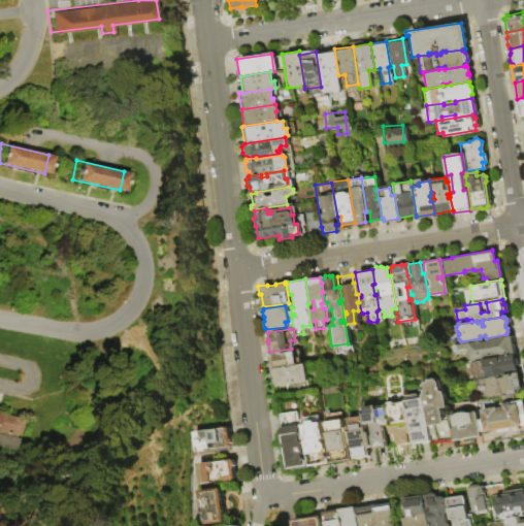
[(468,360),(466,349),(456,351),(455,344),(478,341),(478,342),(487,341),(487,338),(510,335),(512,353),(481,358),(468,360)]
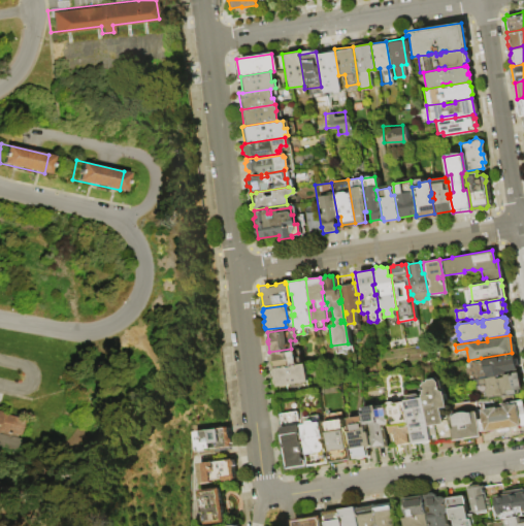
[(294,365),(272,368),(271,362),(270,362),(270,358),(270,357),(270,354),(292,351),(294,365)]
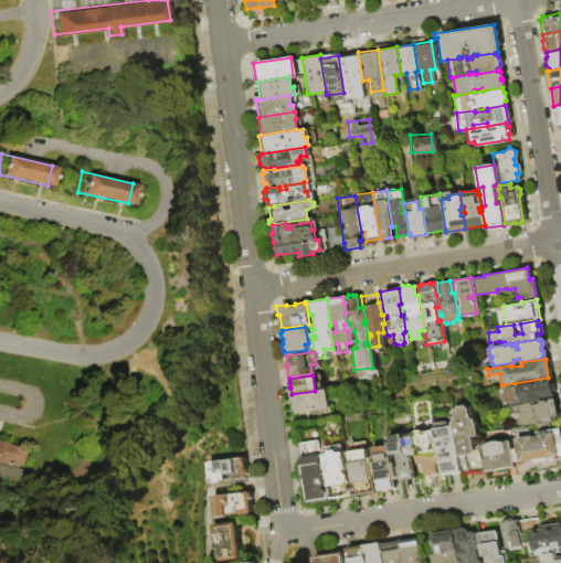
[(515,383),(548,378),(549,378),(551,395),(539,396),(539,397),(540,401),(539,401),(529,402),(521,403),(521,401),(518,401),(515,383)]
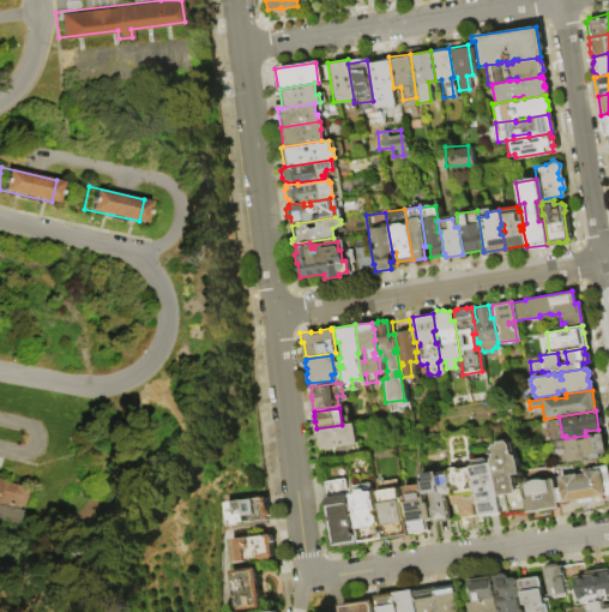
[(318,449),(318,448),(317,445),(315,442),(314,439),(314,431),(315,430),(315,429),(317,429),(342,425),(353,423),(356,444),(318,449)]
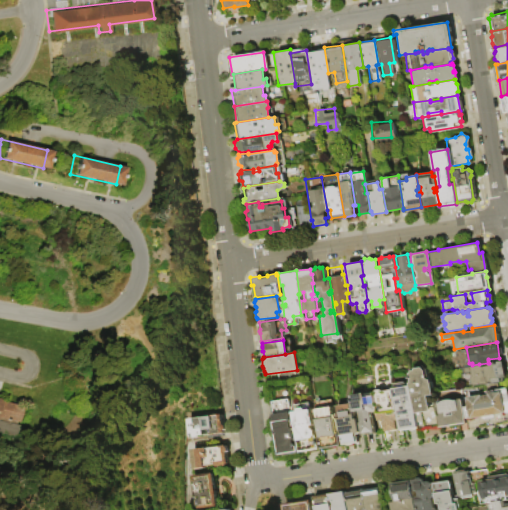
[(472,385),(470,372),(461,373),(460,367),(472,365),(479,364),(480,366),(488,365),(488,363),(489,363),(489,362),(500,360),(502,377),(497,378),(497,381),(472,385)]
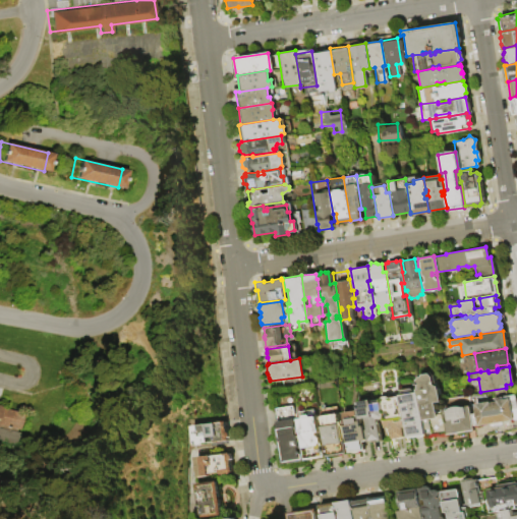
[(423,435),(416,392),(416,389),(417,389),(416,379),(418,379),(418,377),(421,377),(422,373),(429,372),(433,376),(434,385),(438,386),(440,401),(434,402),(436,411),(440,410),(443,431),(423,435)]
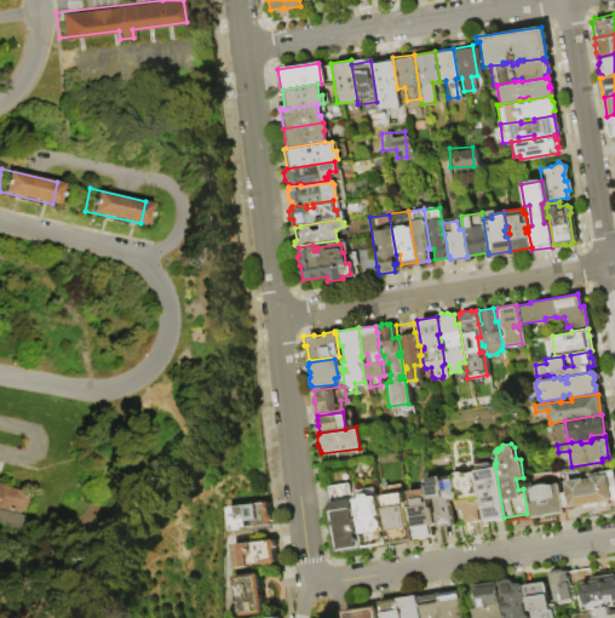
[(504,518),(482,520),(480,508),(475,471),(473,469),(476,469),(475,463),(488,461),(492,467),(495,467),(504,518)]
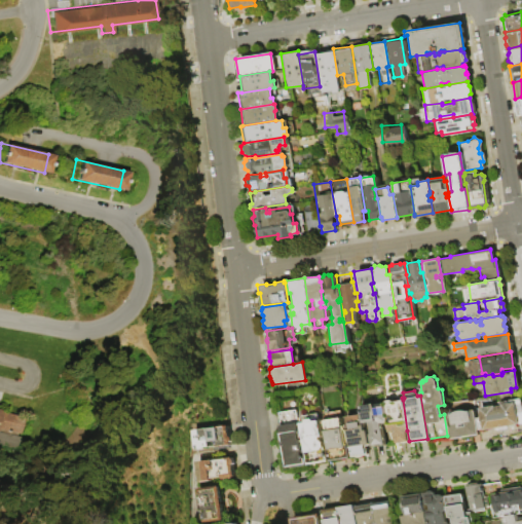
[(477,407),(493,404),(493,406),(499,405),(499,403),(512,401),(511,399),(518,398),(521,422),(505,425),(505,427),(493,429),(493,427),(481,429),(481,428),(479,416),(477,407)]
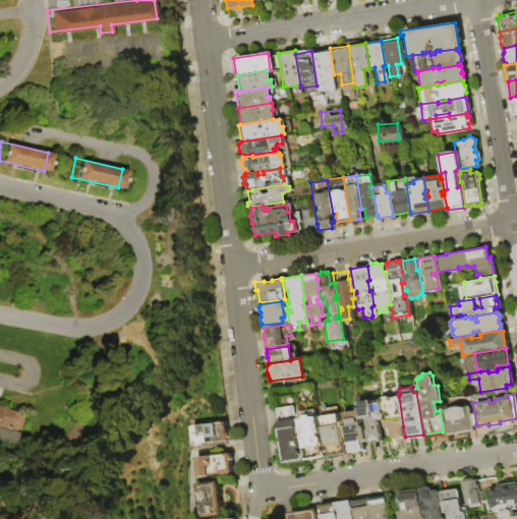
[(403,426),(402,427),(403,436),(392,438),(392,439),(386,440),(384,421),(383,421),(383,418),(380,402),(380,399),(399,396),(403,426)]
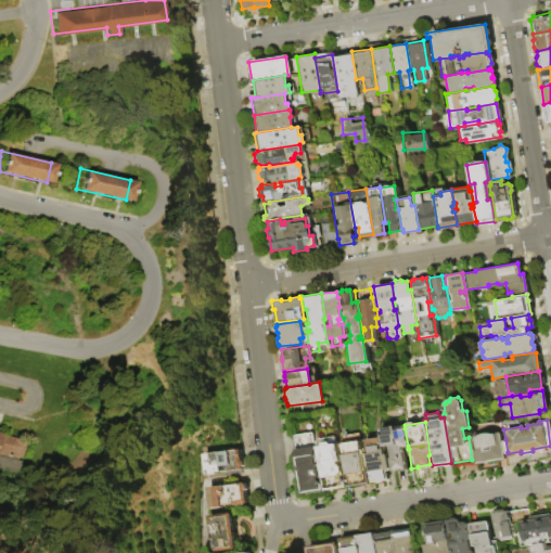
[(407,468),(389,472),(388,468),(387,458),(389,458),(387,445),(383,446),(382,446),(381,436),(380,428),(383,427),(395,425),(396,431),(405,428),(408,446),(404,446),(407,468)]
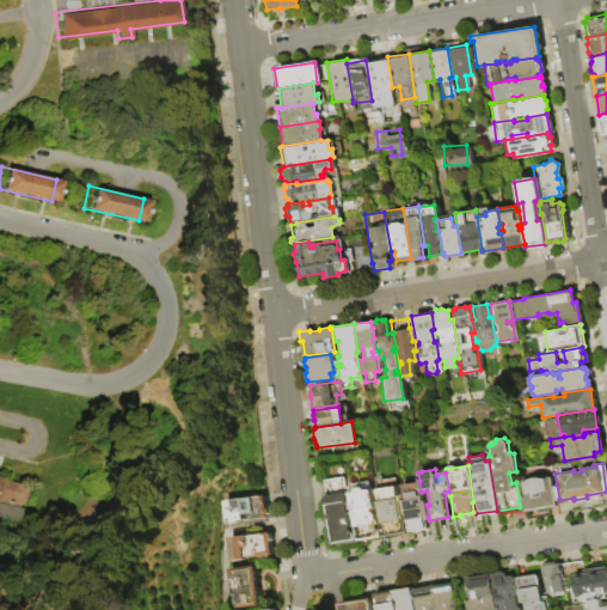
[(329,546),(323,502),(323,500),(322,500),(319,479),(344,475),(347,495),(344,496),(344,499),(349,499),(355,542),(329,546)]
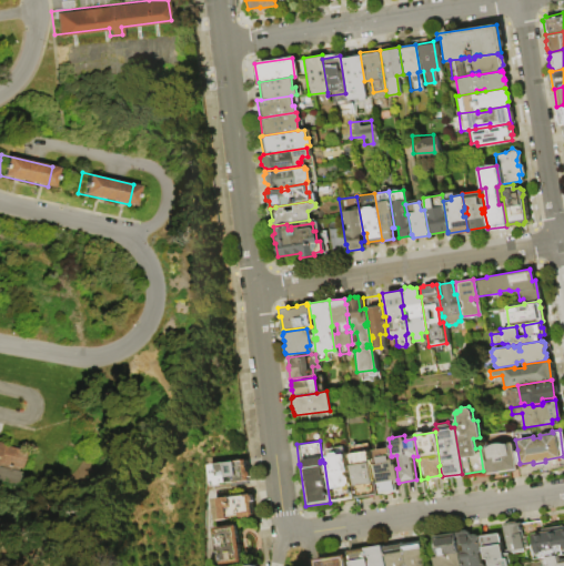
[(486,474),(482,447),(487,446),(491,443),(496,442),(502,441),(506,443),(511,442),(512,451),(517,450),(520,463),(514,464),(515,468),(486,474)]
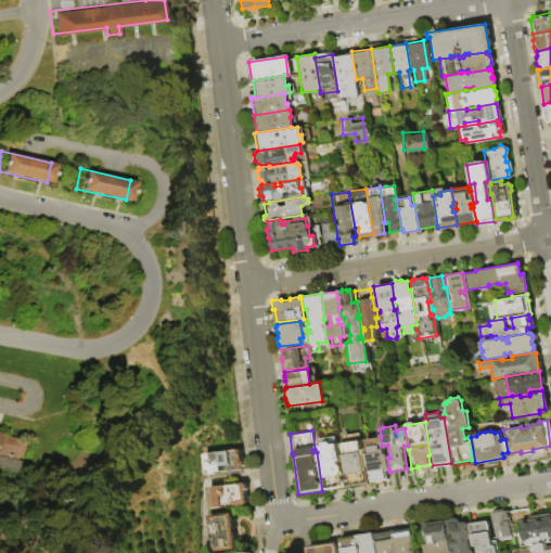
[(0,434),(0,435),(23,439),(15,470),(0,465),(0,434)]
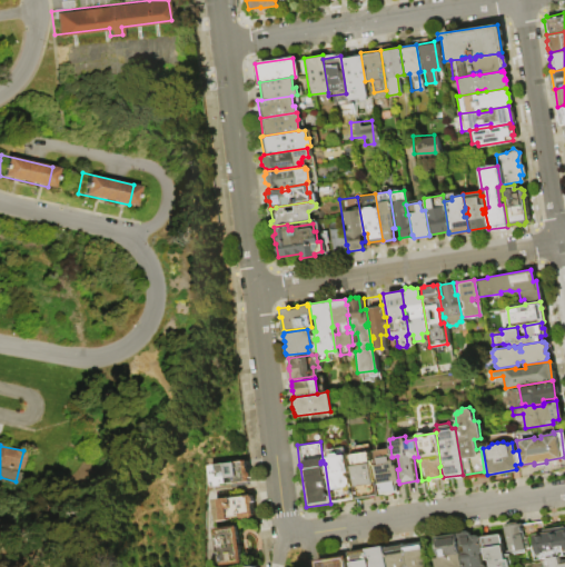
[(368,451),(370,467),(373,483),(375,483),(376,495),(354,498),(353,486),(354,486),(352,470),(350,470),(348,454),(350,454),(349,446),(359,445),(360,453),(368,451)]
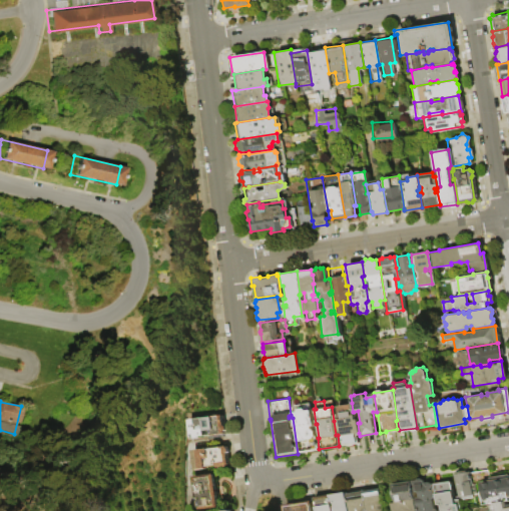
[(293,405),(309,402),(310,409),(311,409),(314,425),(311,426),(312,428),(314,431),(315,435),(314,436),(317,436),(319,450),(299,453),(293,412),(294,412),(293,405)]
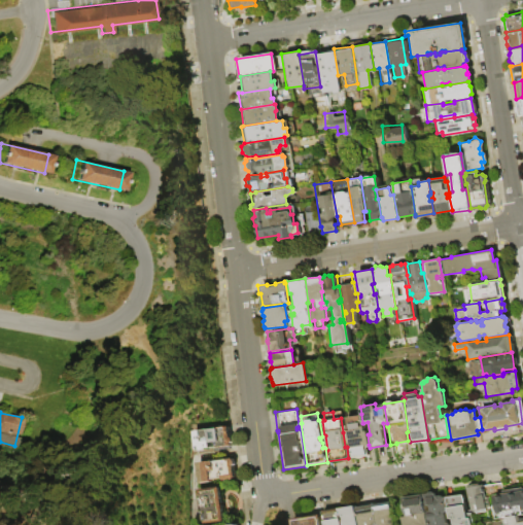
[(345,417),(361,414),(362,423),(363,423),(364,430),(367,430),(368,434),(369,445),(365,445),(368,455),(363,456),(360,458),(356,458),(354,457),(350,458),(349,448),(350,448),(348,433),(345,417)]
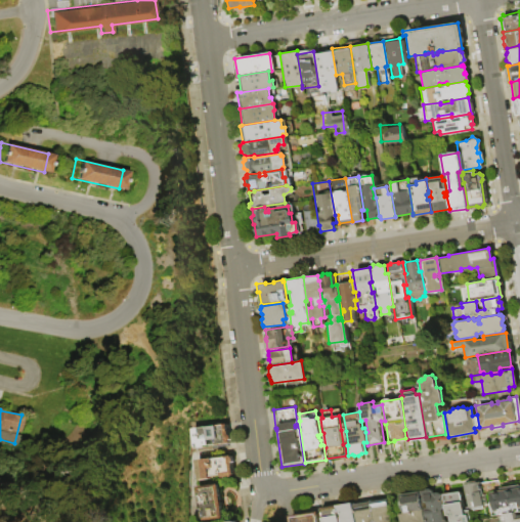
[(191,428),(225,425),(227,443),(204,445),(204,447),(193,448),(191,428)]
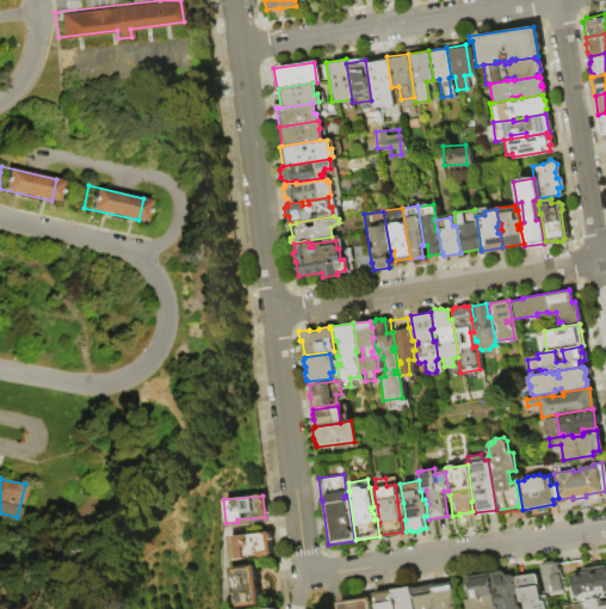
[(227,536),(261,533),(261,531),(267,530),(267,533),(269,533),(271,555),(255,558),(255,554),(242,555),(242,558),(229,560),(227,536)]
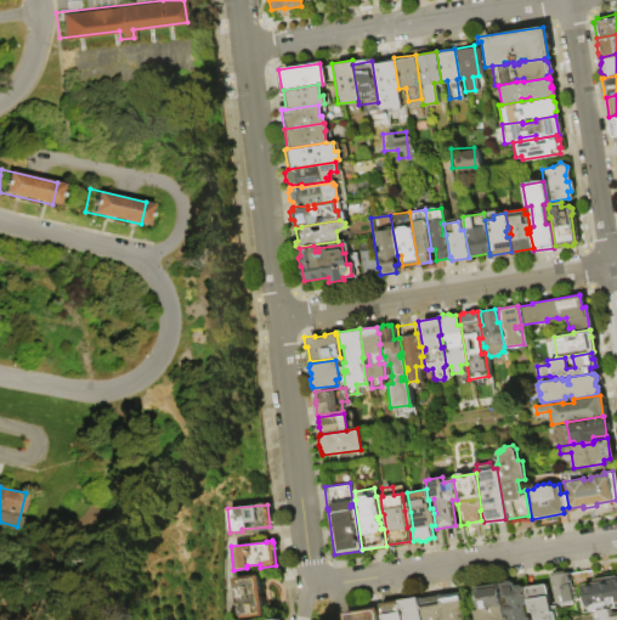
[(569,601),(565,573),(587,570),(588,573),(616,568),(616,601),(612,602),(613,607),(613,608),(611,608),(595,610),(594,610),(593,608),(570,612),(569,601)]
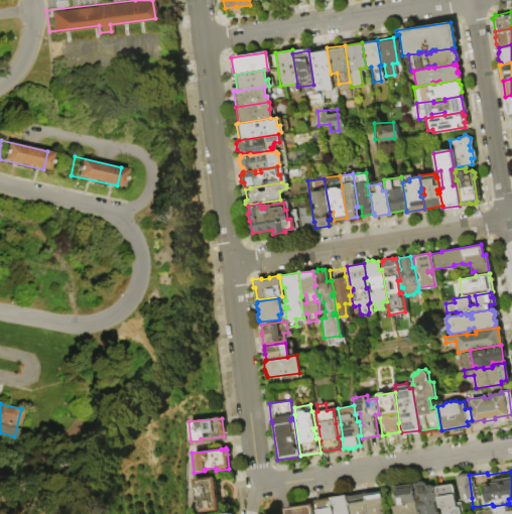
[(453,477),(456,476),(455,475),(466,473),(466,474),(468,474),(469,475),(472,498),(457,500),(453,477)]
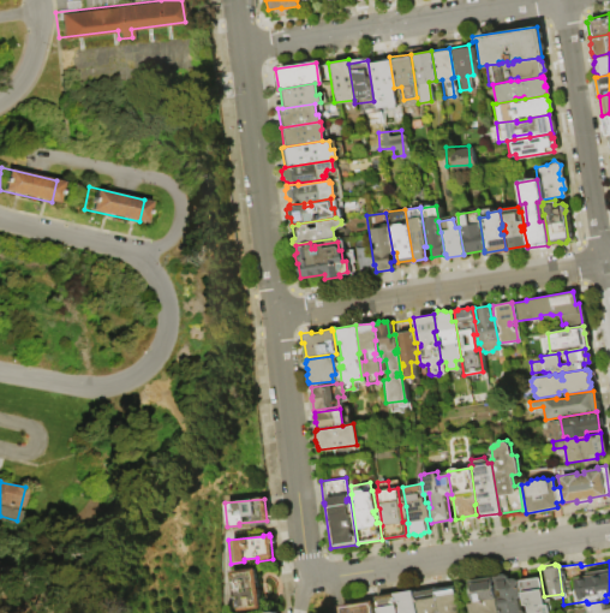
[(234,612),(229,572),(231,572),(231,571),(256,567),(261,608),(234,612)]
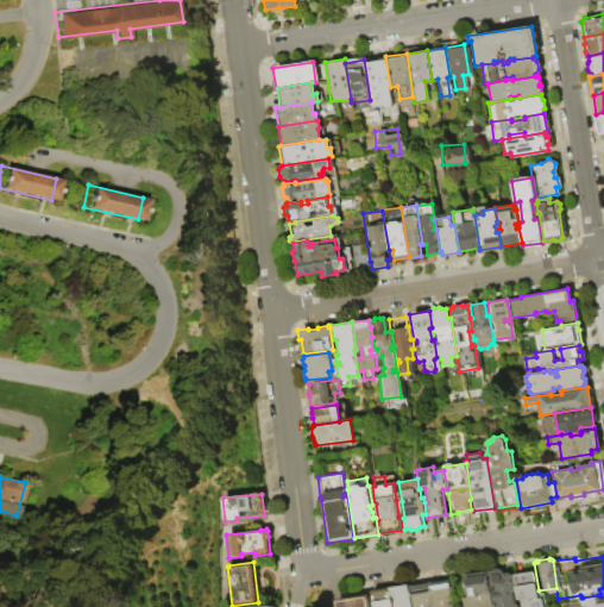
[(492,606),(492,600),(490,600),(489,594),(491,593),(490,583),(488,584),(486,570),(490,570),(491,568),(496,568),(498,570),(498,573),(505,573),(508,574),(509,574),(510,588),(508,589),(510,605),(513,605),(513,606),(492,606)]
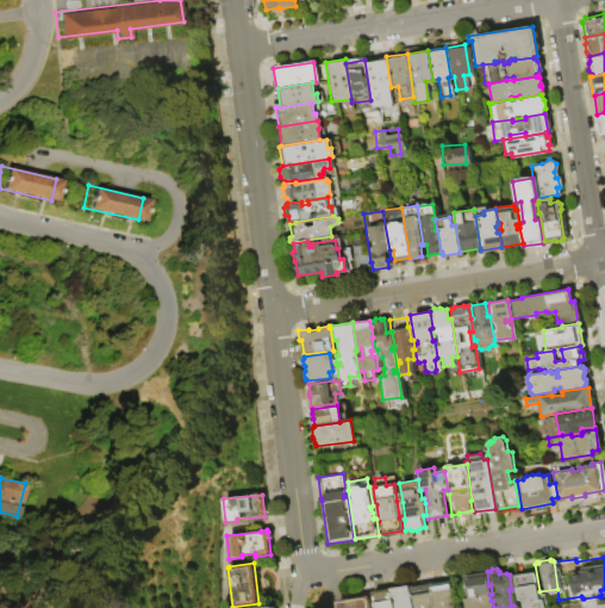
[(462,607),(461,599),(462,599),(460,583),(462,583),(462,576),(484,572),(488,607),(462,607)]
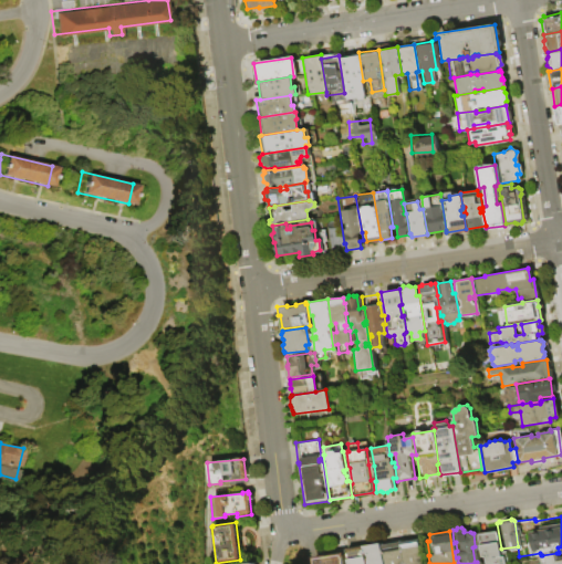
[(475,533),(493,531),(496,551),(501,550),(502,563),(481,563),(481,556),(478,556),(475,533)]
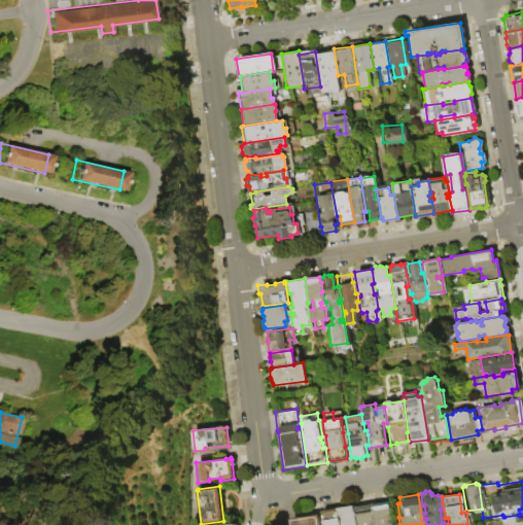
[(373,524),(370,504),(387,501),(390,524),(373,524)]
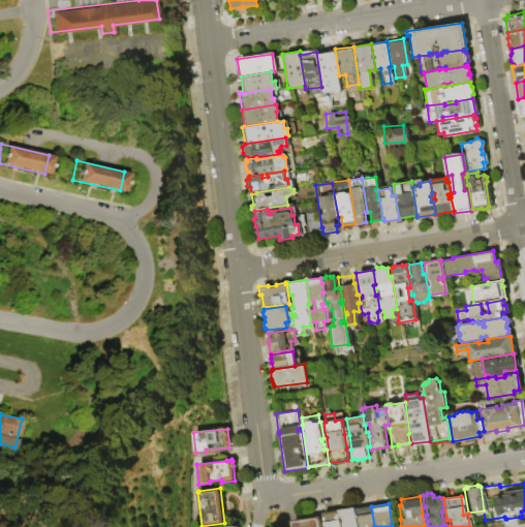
[(357,526),(356,517),(357,517),(356,508),(371,506),(374,526),(357,526)]
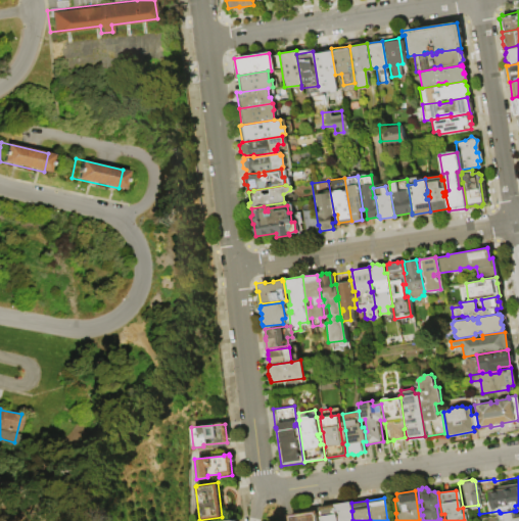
[(334,504),(350,502),(351,511),(352,520),(339,520),(338,511),(335,511),(334,504)]
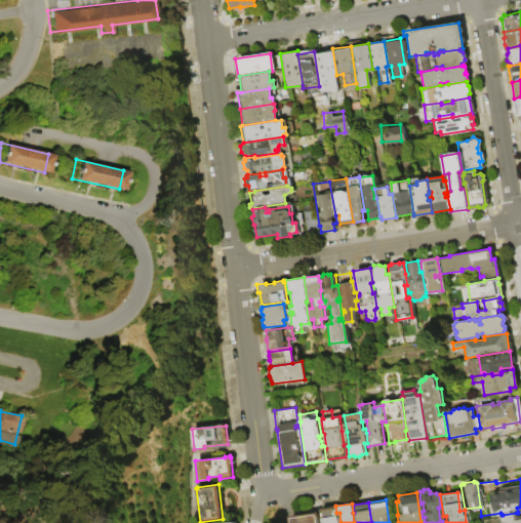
[(320,522),(318,508),(335,506),(336,513),(336,522),(320,522)]
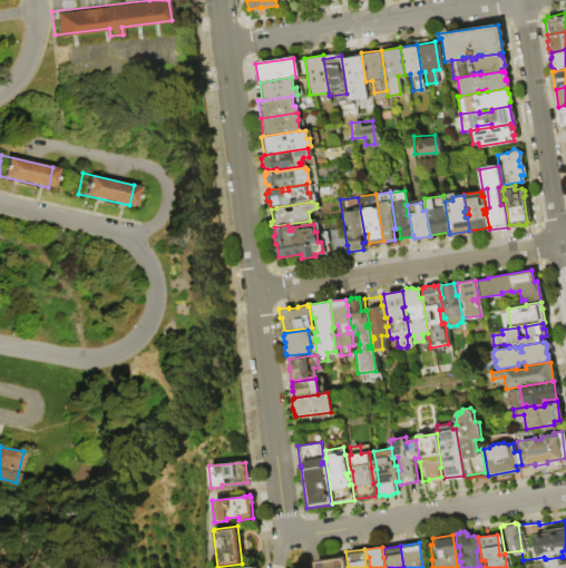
[(312,567),(311,560),(342,556),(343,567),(312,567)]
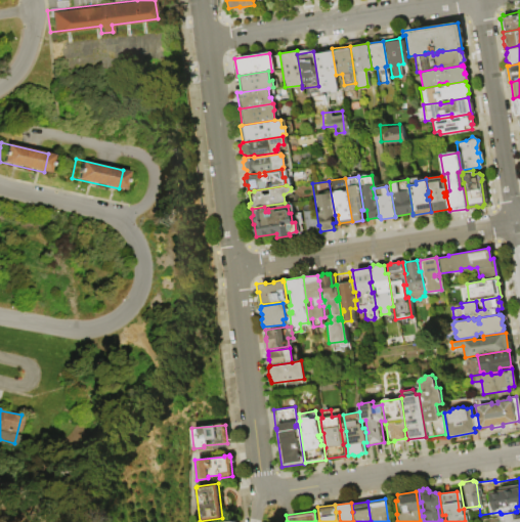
[(499,521),(499,519),(497,517),(502,516),(502,514),(515,512),(516,516),(519,515),(519,521),(499,521)]
